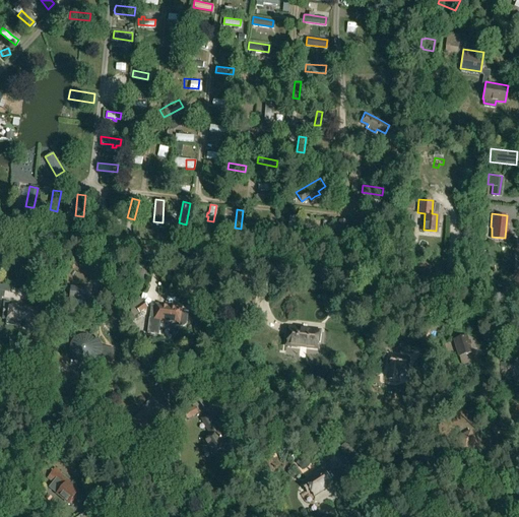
[(288,214),(285,237),(294,238),(296,215),(288,214)]
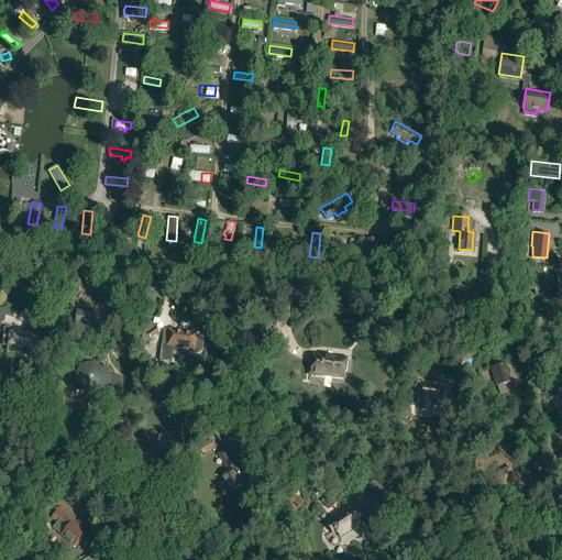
[(340,237),(338,257),(345,259),(348,238),(340,237)]
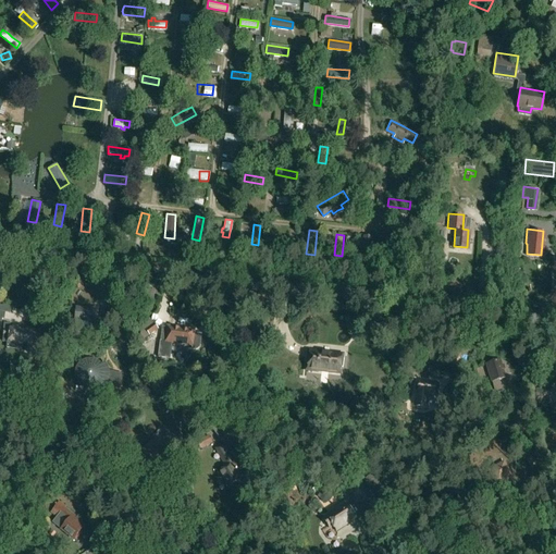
[(370,235),(363,234),(362,247),(355,246),(354,257),(369,259),(370,235)]
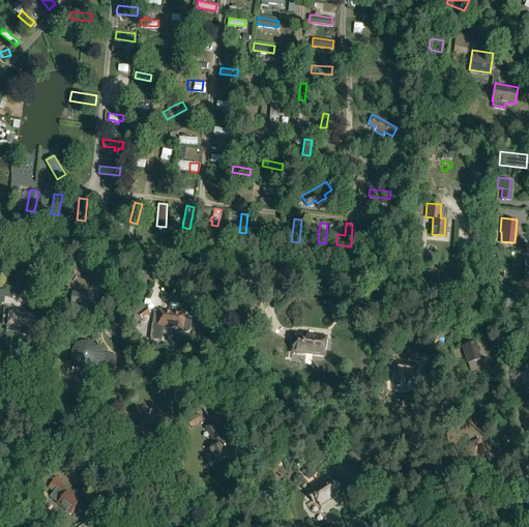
[(69,302),(84,303),(83,311),(97,313),(98,300),(91,299),(93,290),(85,289),(84,292),(71,290),(69,302)]
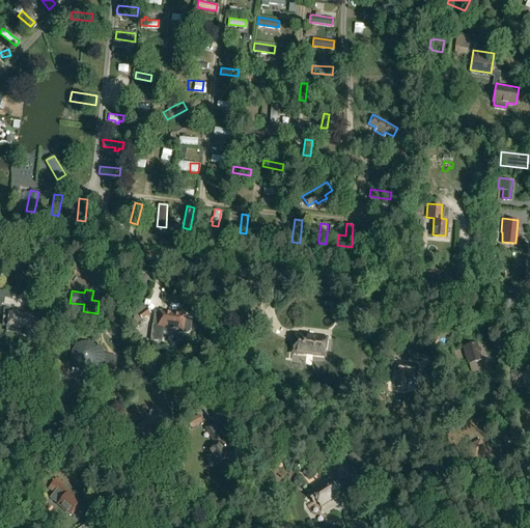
[(147,305),(138,311),(142,317),(151,310),(147,305)]
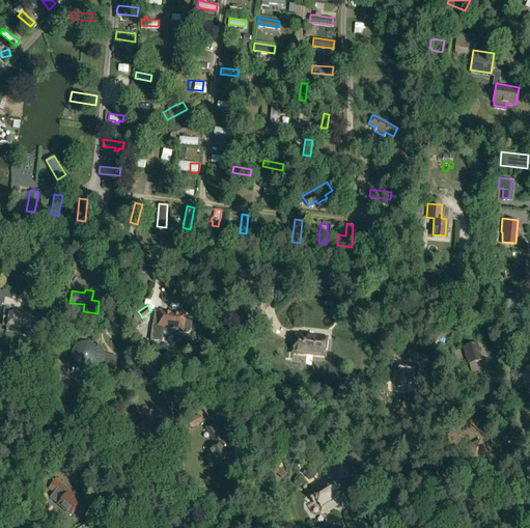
[(3,307),(2,317),(2,323),(6,324),(5,329),(17,331),(18,324),(24,325),(23,333),(37,335),(40,313),(31,312),(31,314),(8,311),(8,308),(3,307)]
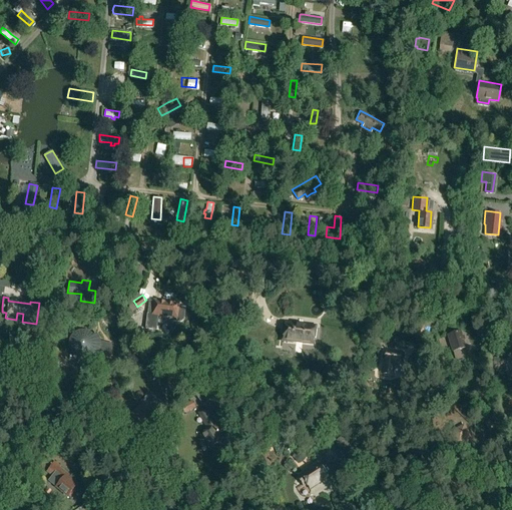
[(149,301),(148,312),(146,312),(144,327),(155,329),(157,313),(175,315),(175,318),(176,320),(178,320),(180,320),(182,319),(183,317),(184,305),(177,304),(167,303),(167,301),(158,300),(158,301),(149,301)]
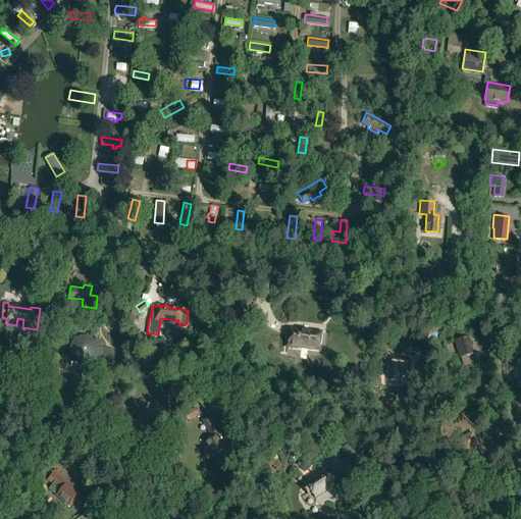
[(96,313),(88,312),(87,325),(95,326),(96,313)]
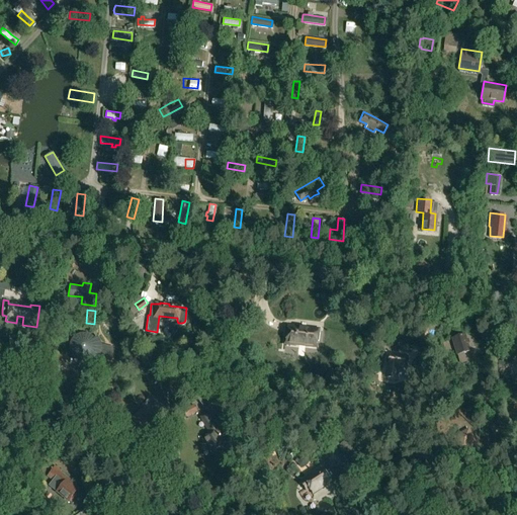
[(317,329),(307,328),(307,331),(296,330),(296,326),(288,326),(287,331),(286,331),(284,343),(315,346),(317,329)]
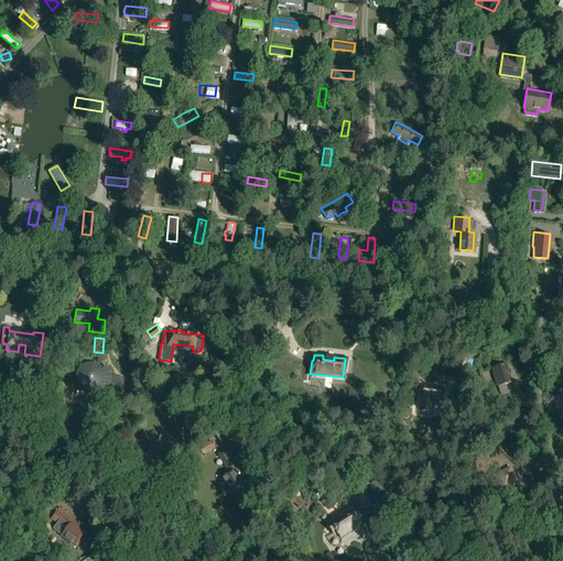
[(106,365),(103,366),(99,364),(96,362),(93,362),(89,360),(85,362),(82,364),(79,366),(77,368),(75,371),(75,376),(75,379),(76,383),(77,386),(80,389),(83,387),(85,388),(87,389),(89,389),(93,389),(95,388),(99,395),(103,392),(105,389),(107,386),(109,383),(109,379),(109,375),(109,371),(108,368),(106,365)]
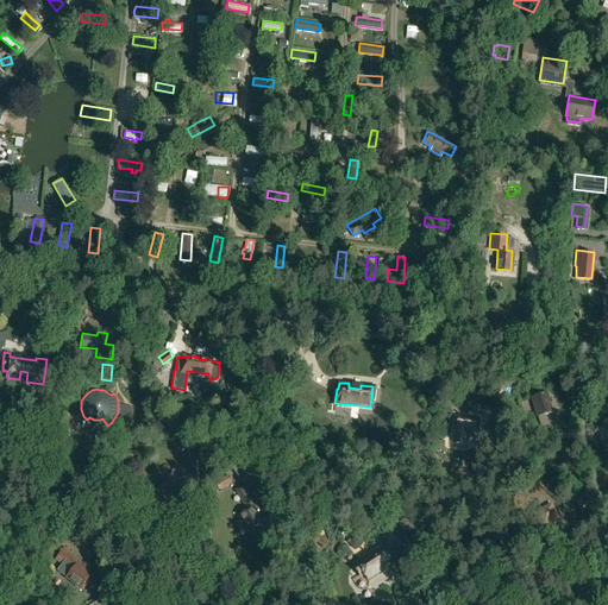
[(531,396),(537,415),(552,410),(546,391),(531,396)]
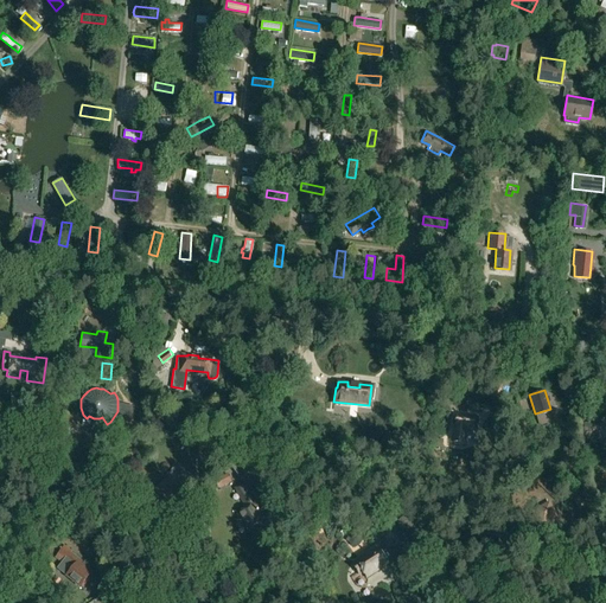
[(295,403),(311,403),(311,391),(294,391),(295,403)]
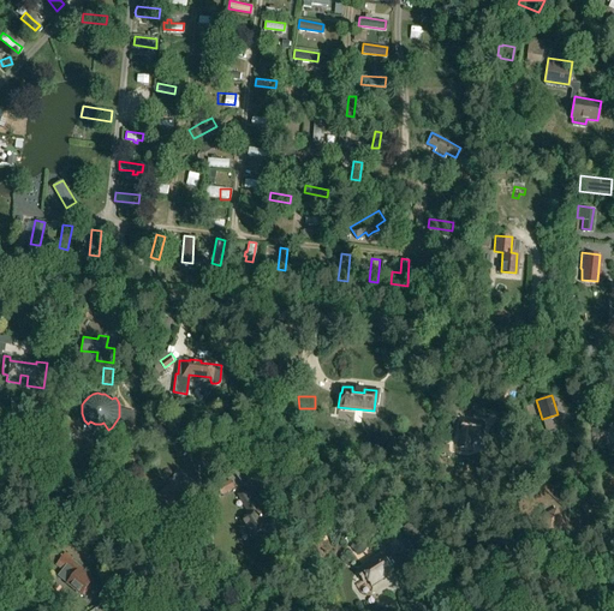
[(477,433),(478,421),(460,420),(458,445),(470,447),(471,433),(477,433)]
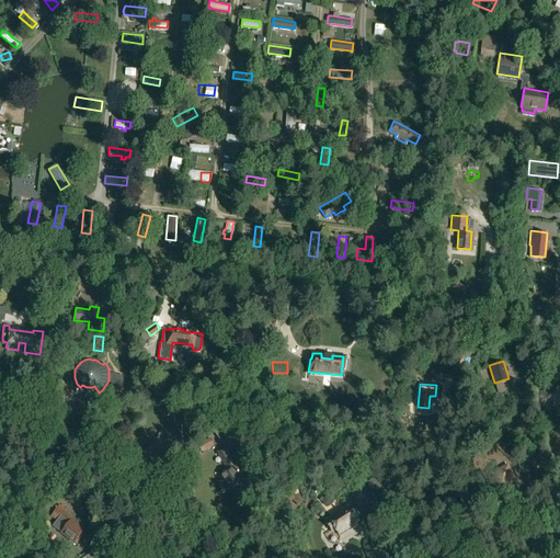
[(547,402),(553,402),(553,388),(539,389),(539,410),(547,410),(547,402)]
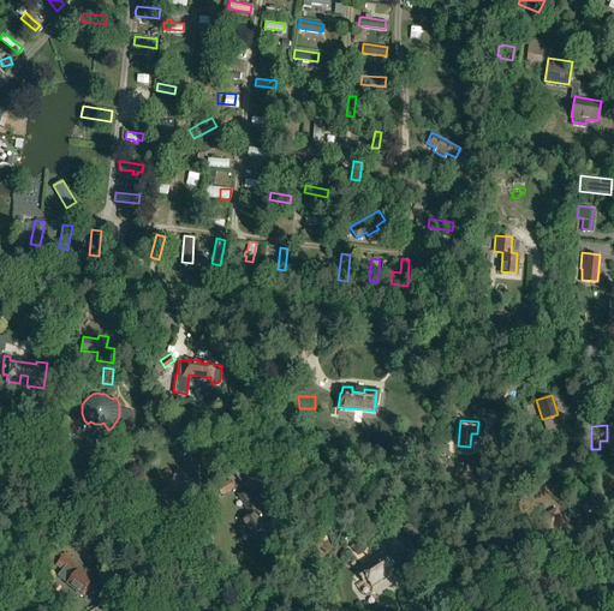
[(208,448),(204,462),(204,466),(210,467),(212,465),(213,465),(216,450),(208,448)]
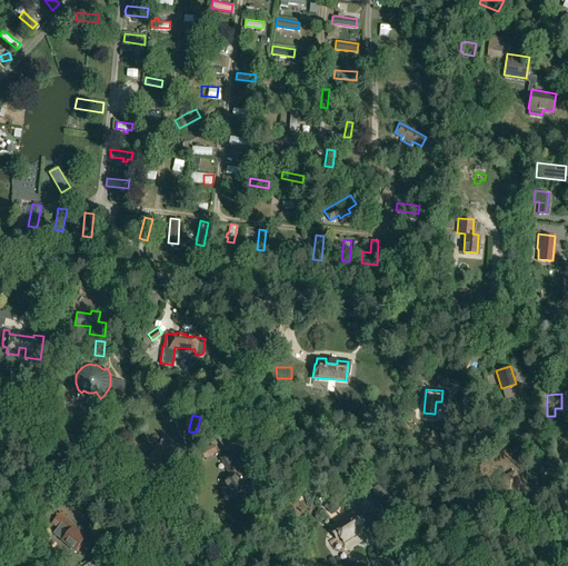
[(217,437),(223,430),(218,425),(211,433),(217,437)]
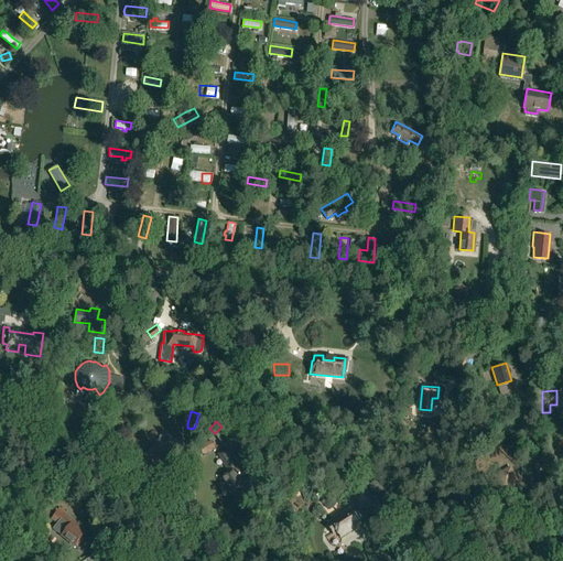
[(153,444),(152,444),(148,450),(151,453),(150,453),(158,460),(163,454),(162,453),(165,450),(164,449),(168,445),(169,448),(176,440),(163,429),(157,437),(160,439),(157,442),(157,441),(153,444)]
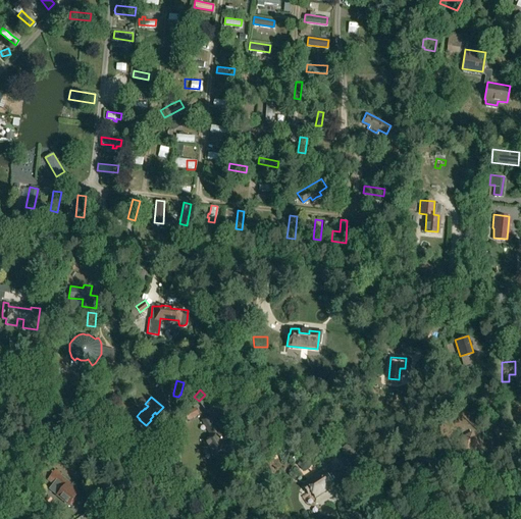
[(512,418),(520,416),(520,404),(519,405),(519,404),(510,405),(512,418)]
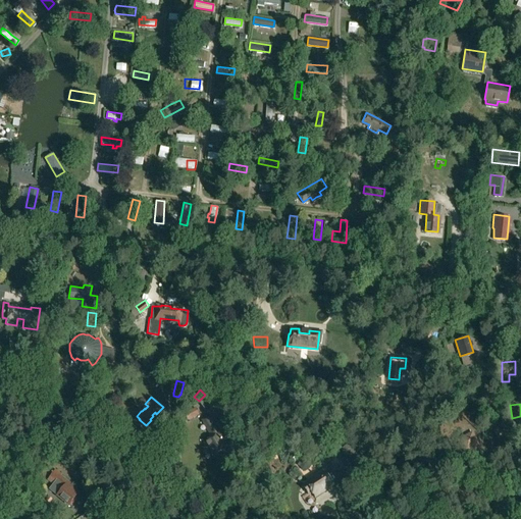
[(196,410),(185,417),(188,422),(199,415),(196,410)]
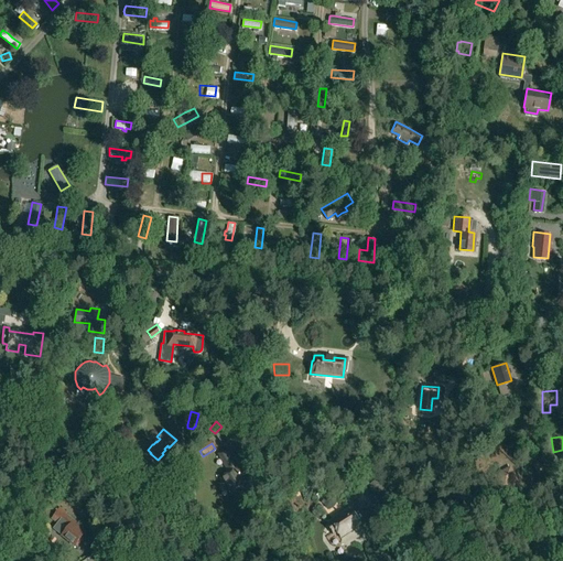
[(222,461),(224,460),(229,471),(220,475),(223,479),(217,482),(220,488),(226,485),(228,489),(244,481),(235,465),(236,465),(226,446),(216,452),(222,461)]
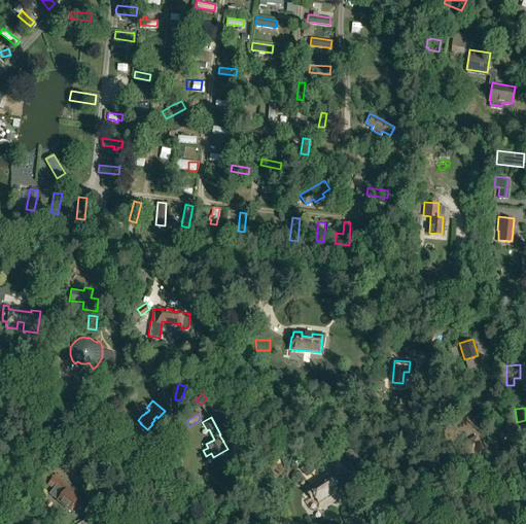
[(462,441),(469,454),(482,449),(476,434),(462,441)]
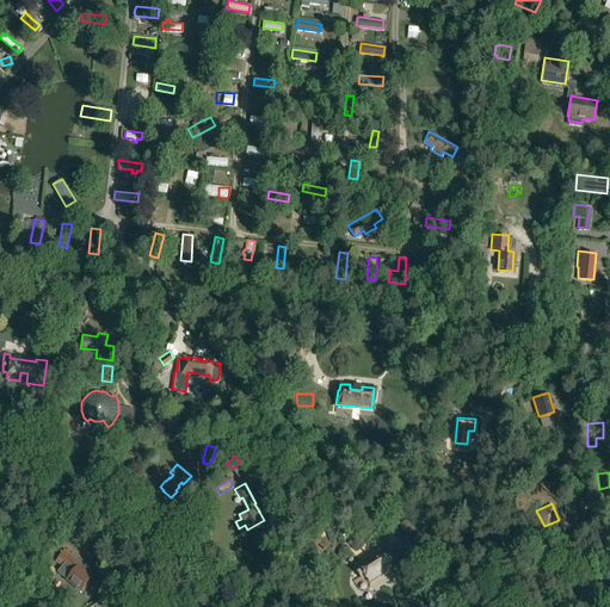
[(338,549),(334,528),(321,531),(326,551),(338,549)]
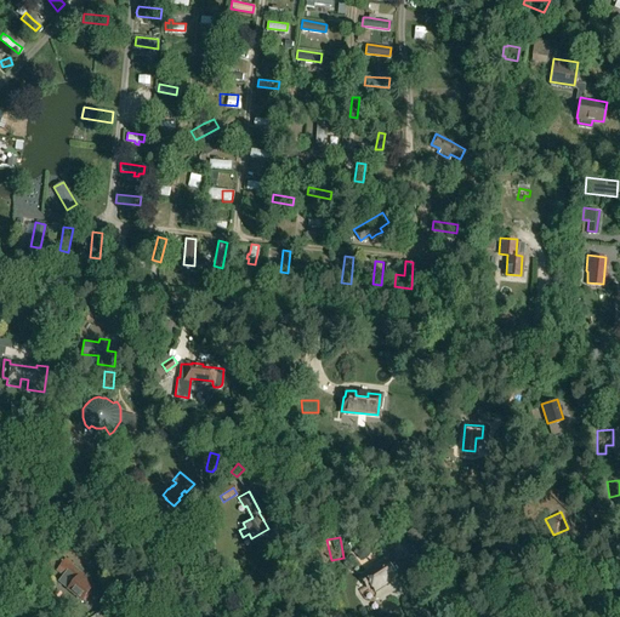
[(428,564),(422,555),(409,565),(415,573),(428,564)]
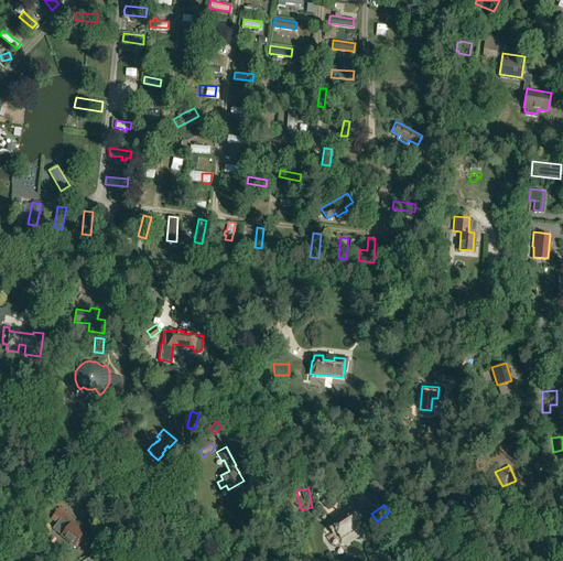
[(74,543),(84,529),(77,524),(78,522),(67,515),(68,514),(58,506),(51,517),(57,521),(61,517),(68,524),(62,533),(74,543)]
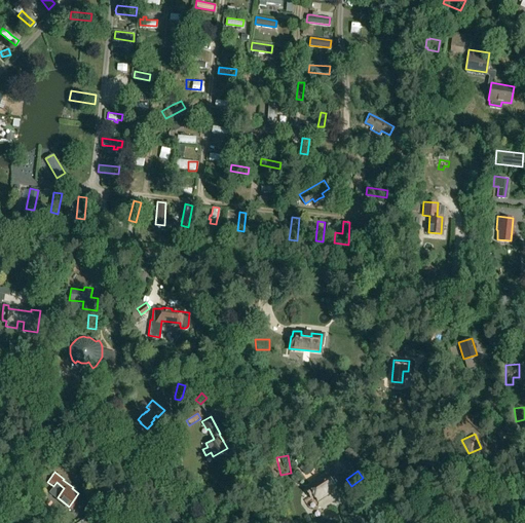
[(313,493),(316,498),(335,488),(328,476),(306,488),(310,495),(313,493)]
